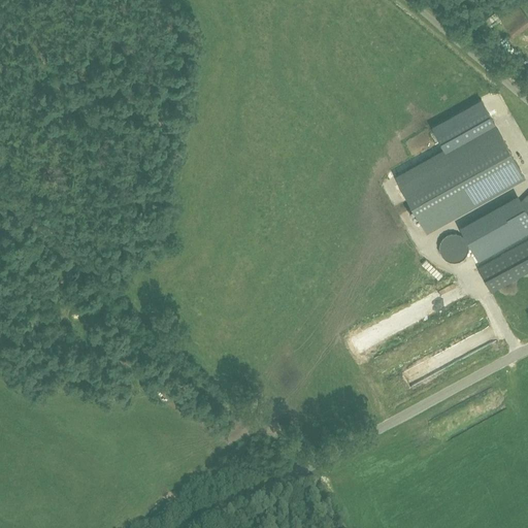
[(444,149),(396,176),(427,231),(524,176),(481,99),(432,126),(444,149)]
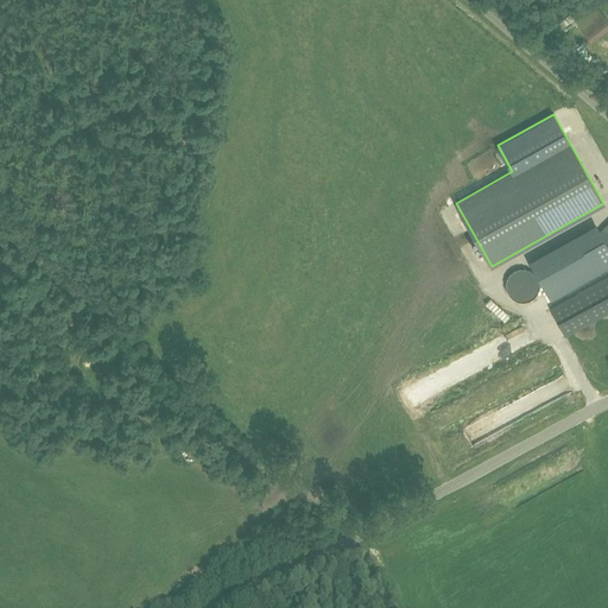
[(600,232),(581,242),(595,268),(607,261),(607,235),(603,229),(602,229),(600,232)]
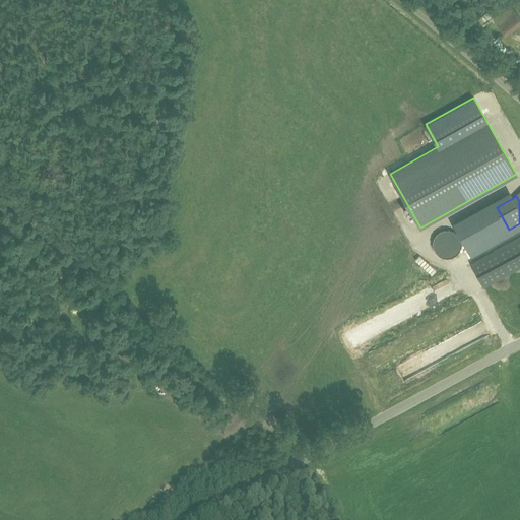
[(458,253),(460,248),(461,243),(460,238),(458,234),(454,231),(449,229),(444,229),(439,231),(436,234),(433,239),(432,244),(433,249),(436,253),(440,256),(445,258),(450,258),(454,256),(458,253)]
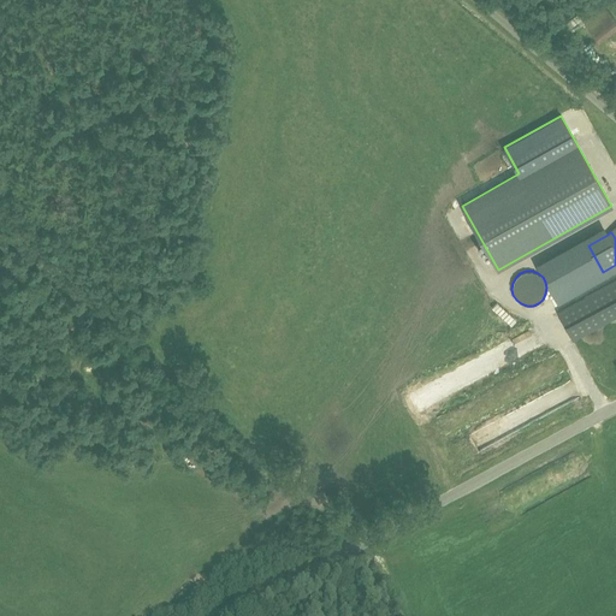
[(573,341),(615,317),(615,282),(558,313),(573,341)]
